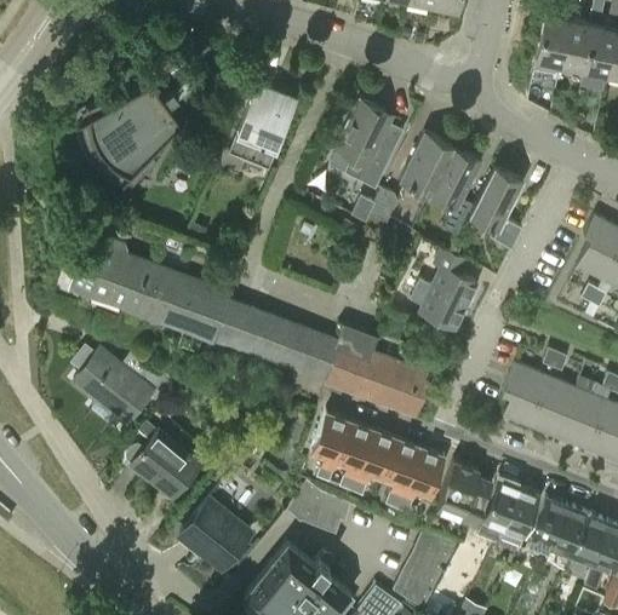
[(431,6),(430,10),(435,11),(436,7),(458,12),(459,0),(435,0),(434,7),(431,6)]
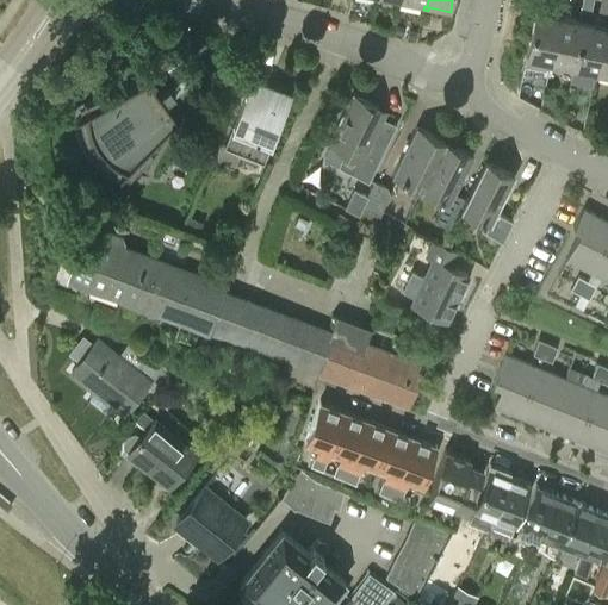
[(527,58),(548,64),(552,66),(557,44),(554,43),(559,19),(544,16),(546,0),(535,0),(533,14),(537,14),(527,58)]
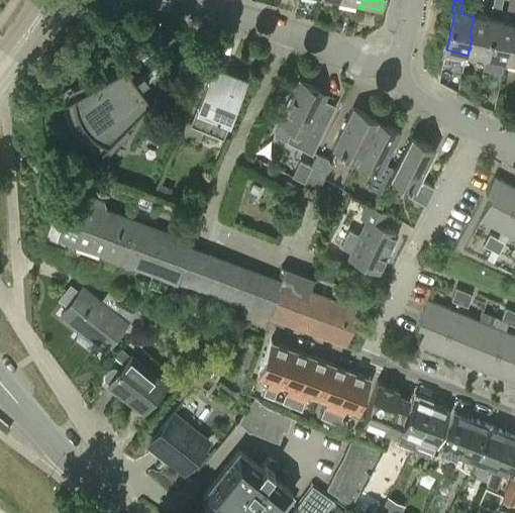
[(501,17),(503,7),(495,4),(491,20),(474,16),(470,36),(472,37),(468,56),(465,55),(464,58),(469,59),(470,56),(487,60),(497,16),(501,17)]
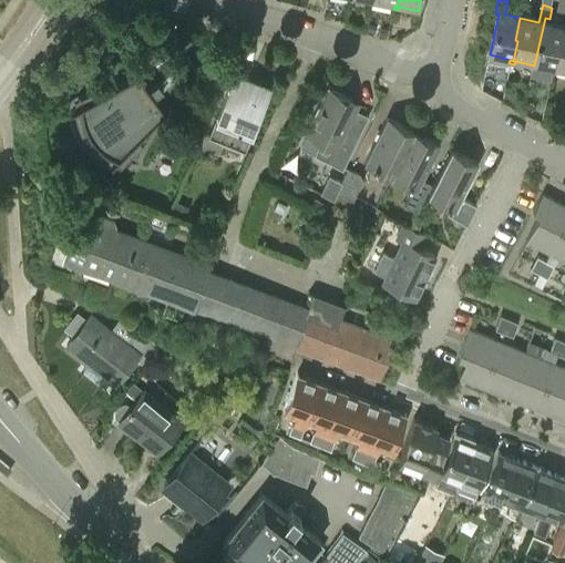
[(534,65),(554,70),(558,70),(563,51),(560,50),(564,28),(548,24),(550,19),(545,18),(534,65)]
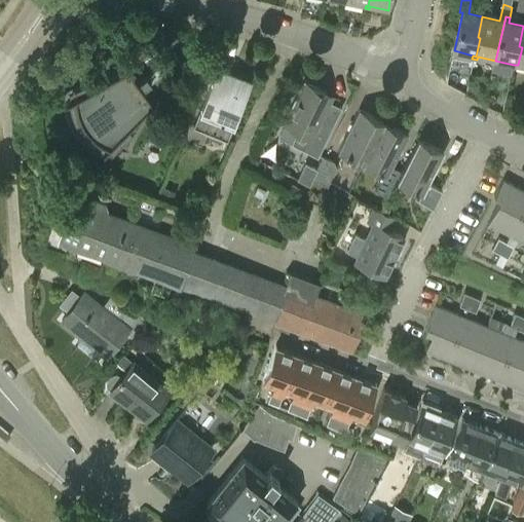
[(128,131),(154,108),(127,71),(73,99),(74,101),(75,100),(78,114),(85,128),(96,140),(109,147),(107,148),(109,149),(112,146),(117,151),(134,136),(128,131)]
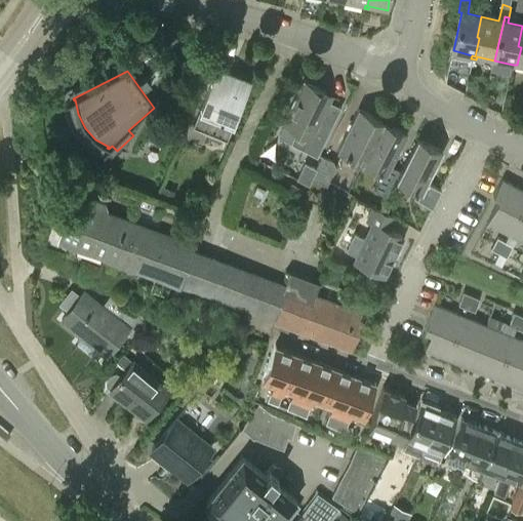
[(239,85),(236,83),(231,82),(233,78),(218,72),(208,97),(212,99),(200,130),(227,142),(249,87),(240,83),(239,85)]
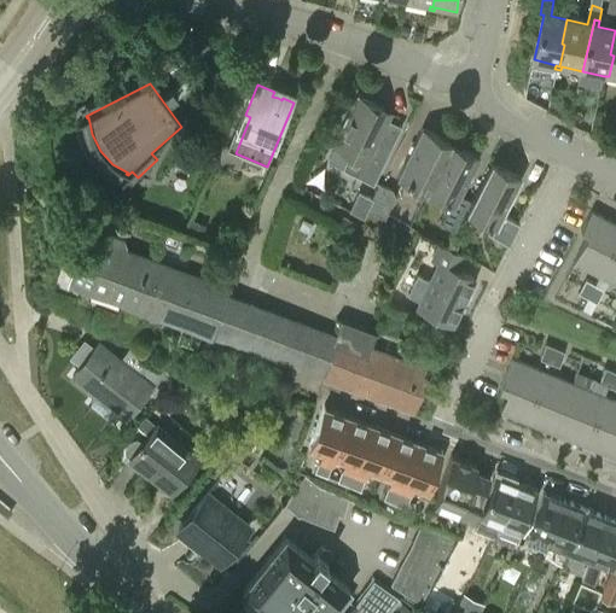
[(352,156),(343,173),(375,188),(404,130),(388,123),(384,114),(359,100),(335,149),(352,156)]
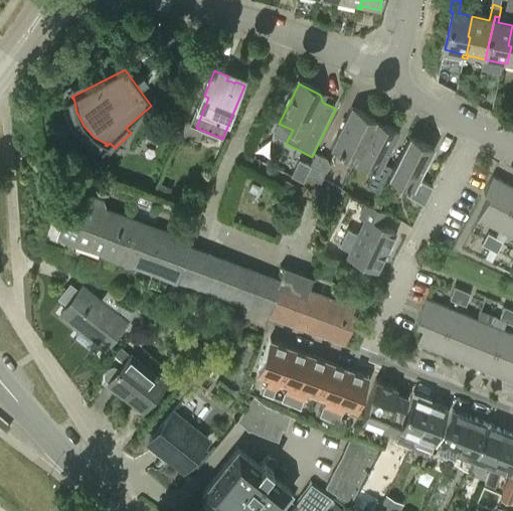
[(356,162),(376,123),(353,110),(332,149),(356,162)]
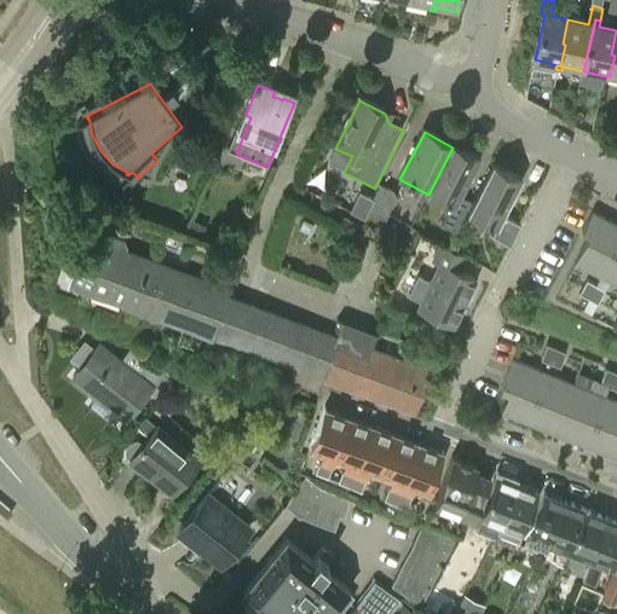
[(480,162),(453,148),(428,195),(453,208),(442,229),(455,236),(472,206),(461,201),(480,162)]
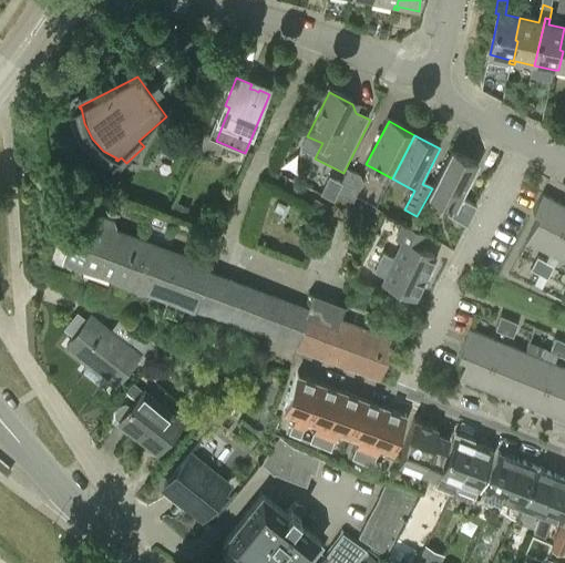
[(479,210),(462,202),(479,169),(453,155),(431,200),(455,212),(451,218),(469,227),(479,210)]
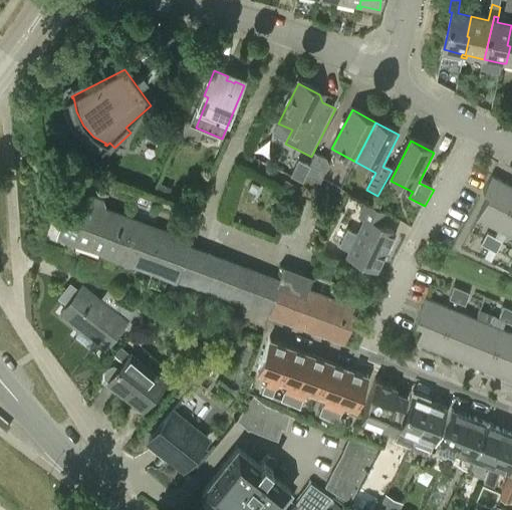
[(315,157),(310,169),(311,170),(307,179),(320,186),(329,169),(327,163),(315,157)]
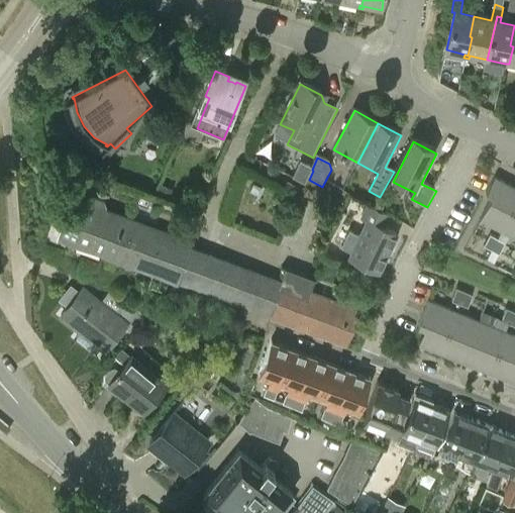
[(306,186),(309,180),(313,171),(312,170),(301,165),(293,180),(306,186)]
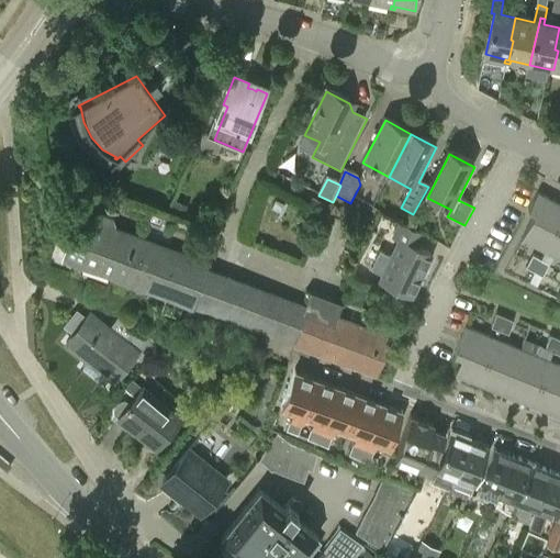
[(537,216),(524,242),(546,254),(559,226),(559,208),(539,197),(538,196),(538,197),(529,213),(537,216)]
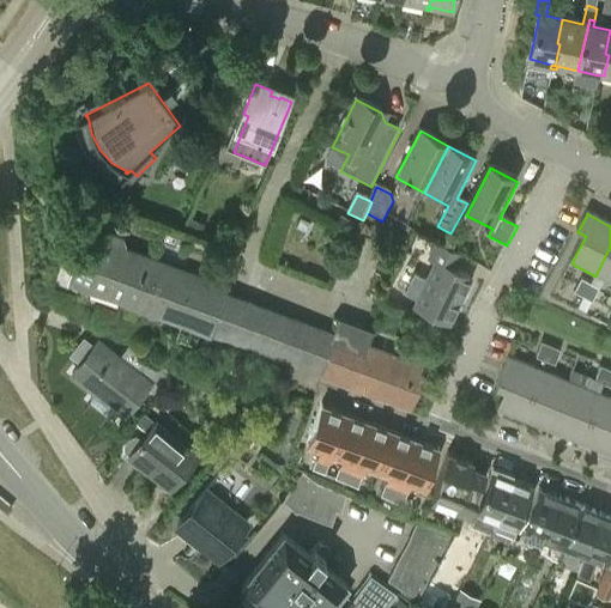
[(181,238),(167,232),(161,247),(176,253),(179,247),(186,250),(191,239),(182,236),(181,238)]
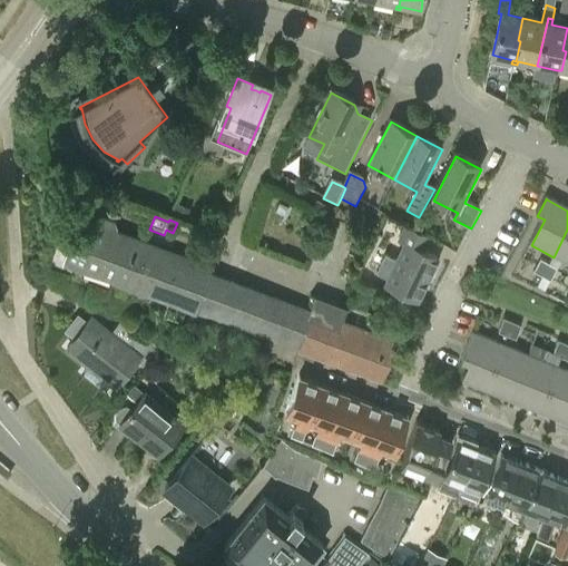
[(64,263),(209,319),(223,283),(140,252),(144,245),(79,221),(64,263)]
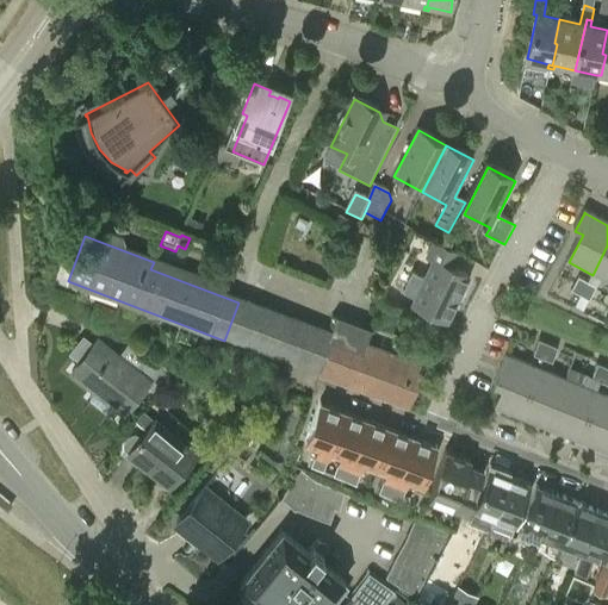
[(415,274),(405,294),(417,300),(414,306),(447,322),(469,280),(456,273),(463,259),(434,244),(427,259),(435,263),(434,266),(427,280),(415,274)]
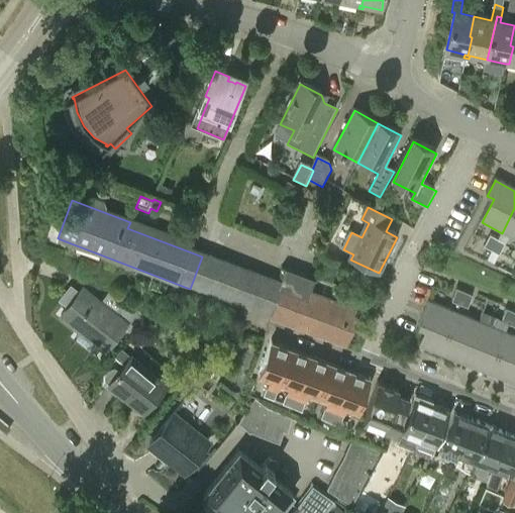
[(514,208),(502,233),(514,240),(514,208)]
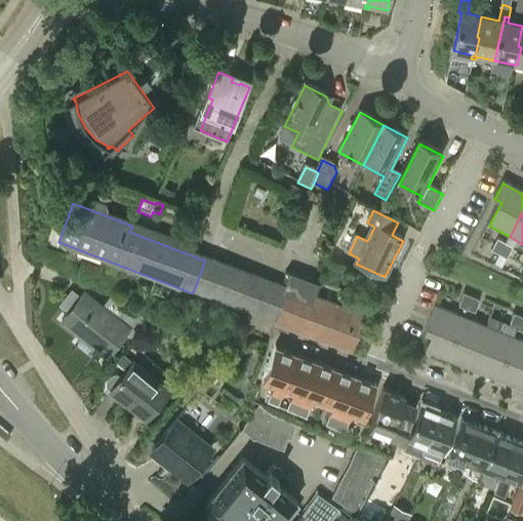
[(492,252),(499,256),(506,245),(498,241),(492,252)]
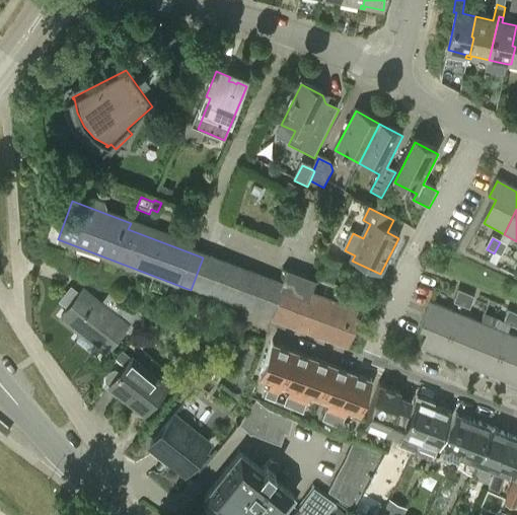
[(508,246),(500,242),(494,253),(502,258),(508,246)]
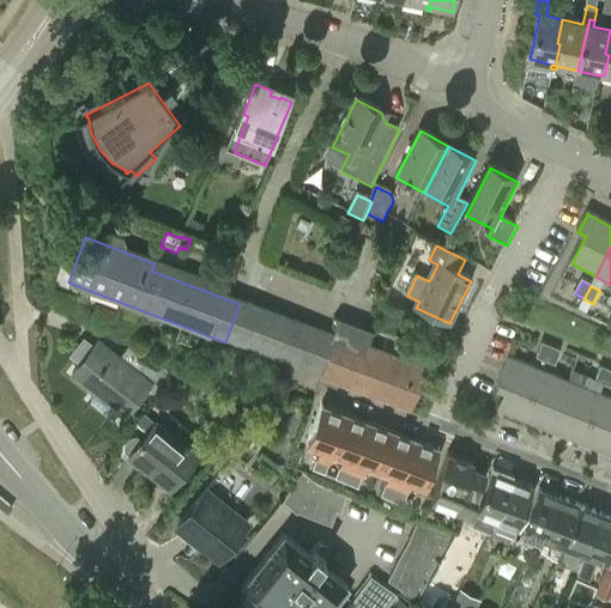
[(333,340),(240,304),(225,342),(411,413),(428,370),(368,347),(374,334),(340,321),(333,340)]
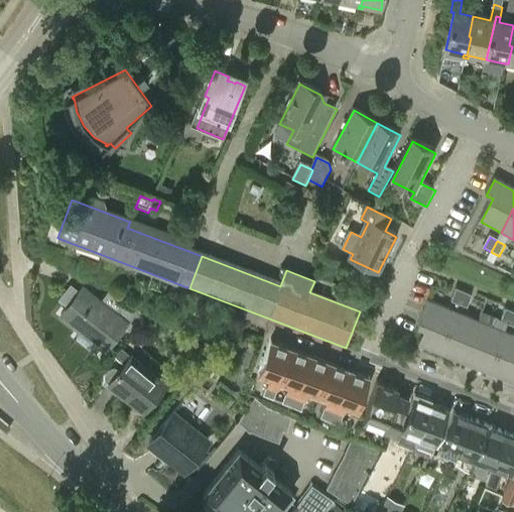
[(72,287),(59,302),(68,308),(61,317),(85,337),(80,343),(96,355),(101,349),(105,353),(124,329),(134,337),(146,321),(126,304),(116,317),(82,290),(80,293),(72,287)]
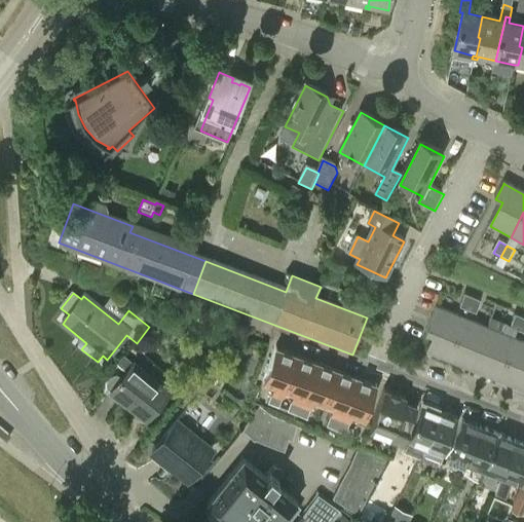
[(460,309),(469,312),(474,300),(465,297),(460,309)]
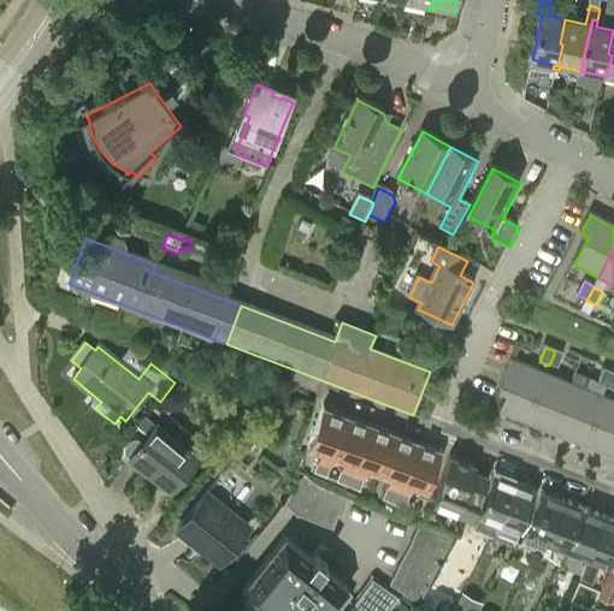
[(555,351),(549,366),(559,371),(565,356),(555,351)]
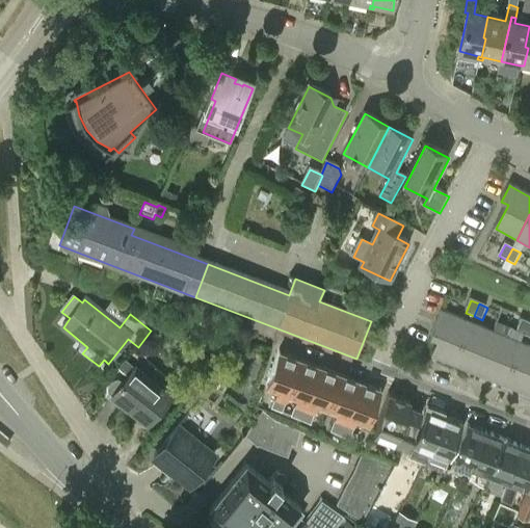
[(432,358),(451,365),(468,323),(442,313),(431,339),(439,342),(432,358)]
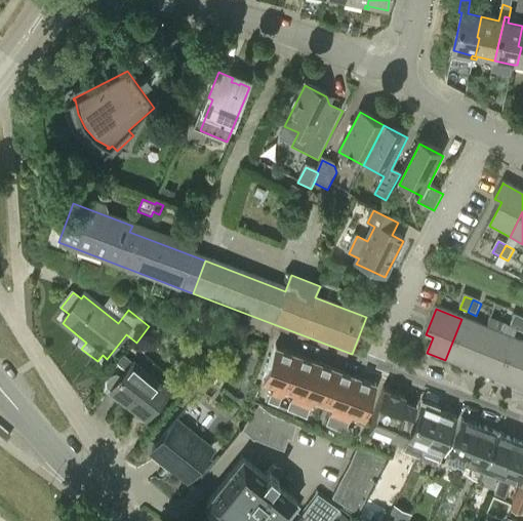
[(518,332),(522,322),(522,320),(515,317),(510,329),(518,332)]
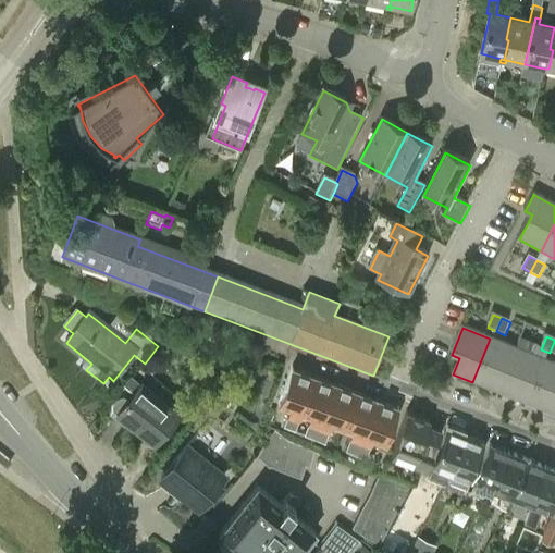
[(472,382),(500,393),(517,349),(490,339),(472,382)]
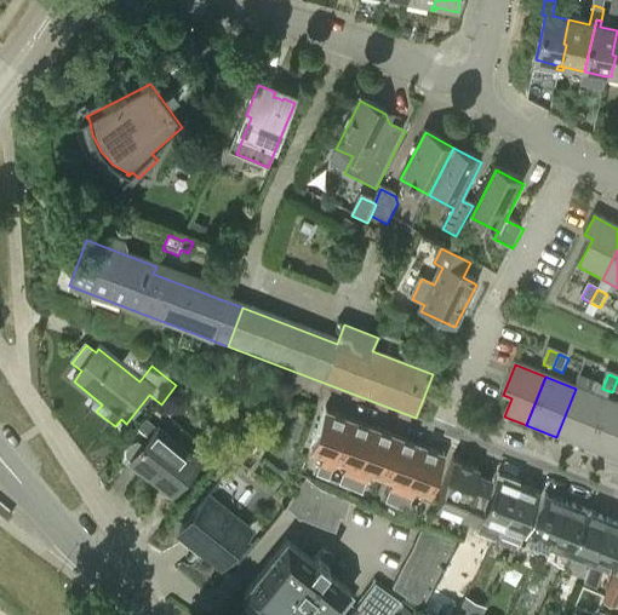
[(556,437),(587,449),(606,401),(576,389),(556,437)]
